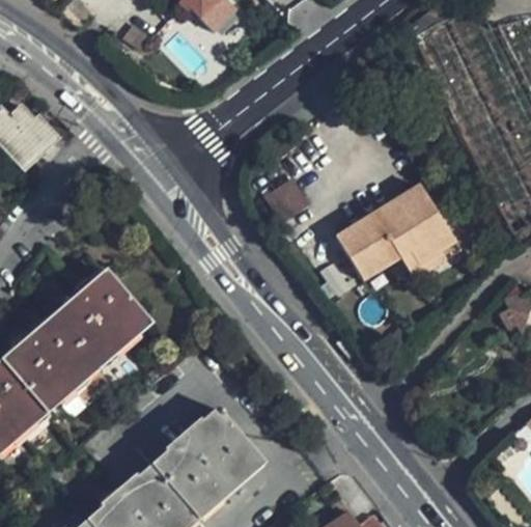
[(215,31),(238,9),(229,0),(178,0),(187,8),(191,5),(215,31)]
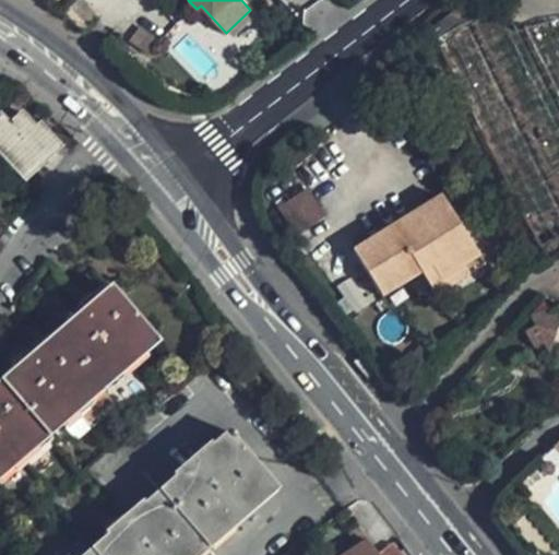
[(139,22),(128,35),(147,50),(159,37),(139,22)]
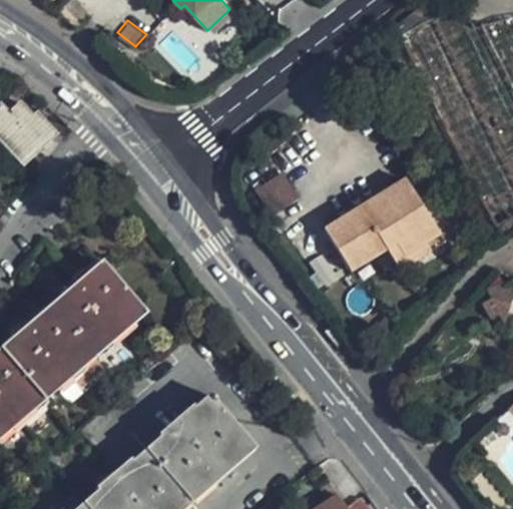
[(0,136),(21,161),(63,125),(39,99),(31,106),(22,96),(8,108),(0,98),(0,136)]
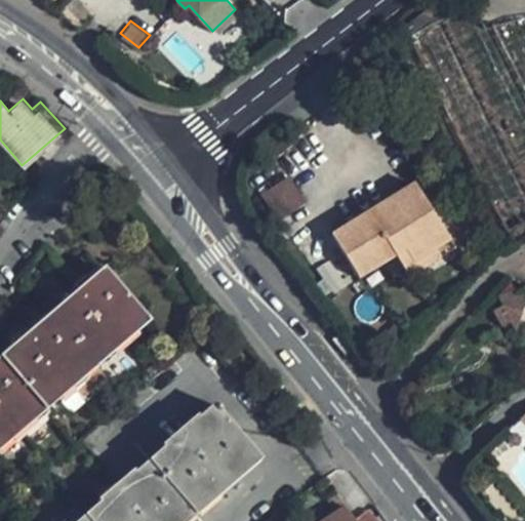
[(291,173),(263,186),(275,213),(304,201),(291,173)]
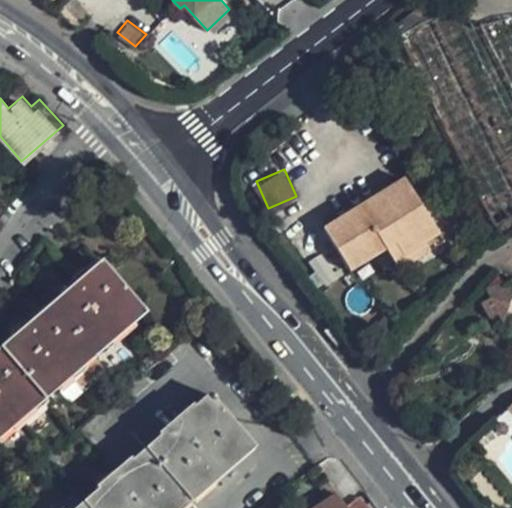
[(405,175),(323,227),(350,268),(385,246),(399,267),(444,239),(405,175)]
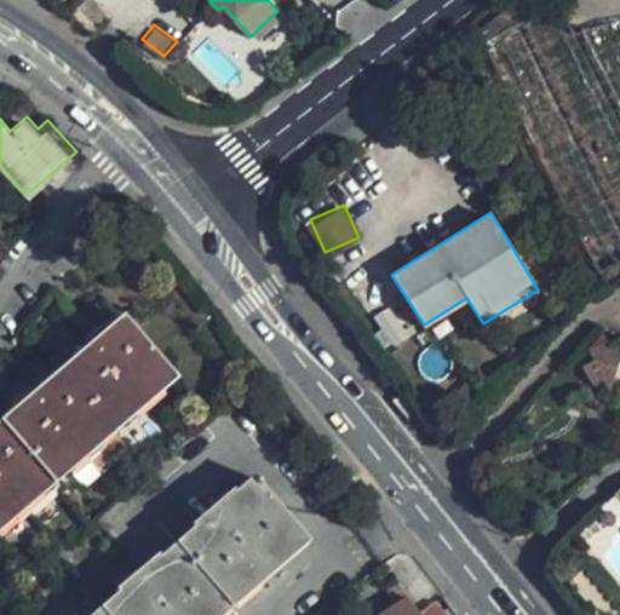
[(0,228),(0,257),(13,237),(0,228)]
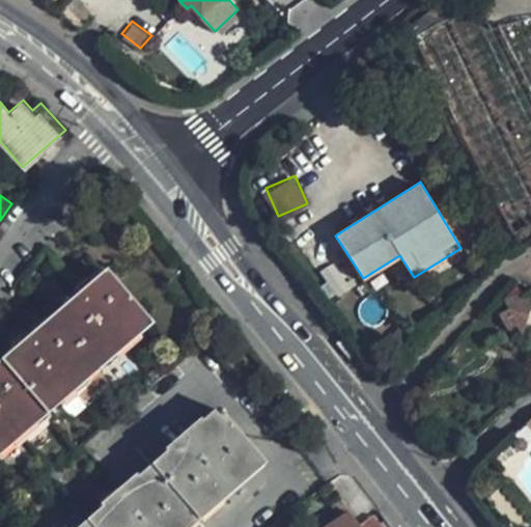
[(0,363),(0,461),(16,448),(11,443),(36,421),(42,425),(68,401),(65,397),(89,376),(93,381),(119,357),(115,352),(137,333),(141,338),(155,328),(106,270),(0,363)]
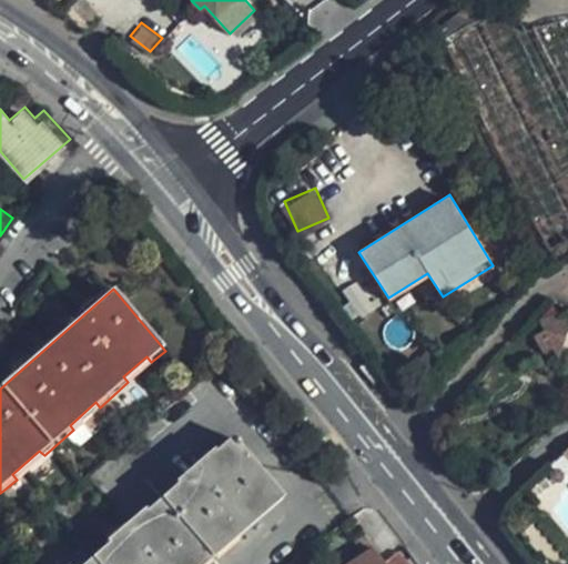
[(533,333),(543,351),(551,345),(556,353),(559,354),(567,325),(567,313),(560,318),(555,308),(538,316),(544,328),(533,333)]
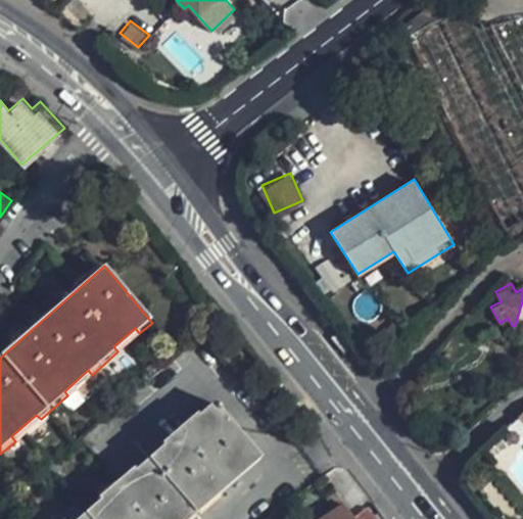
[(75,518),(173,518),(214,484),(217,488),(236,471),(232,468),(253,450),(210,402),(75,518)]
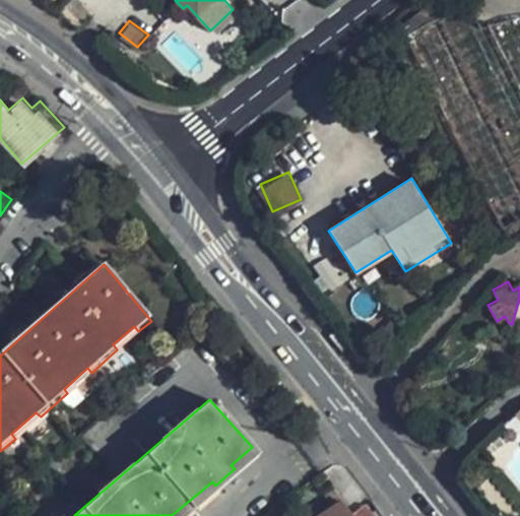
[(352,515),(341,502),(323,515),(352,515)]
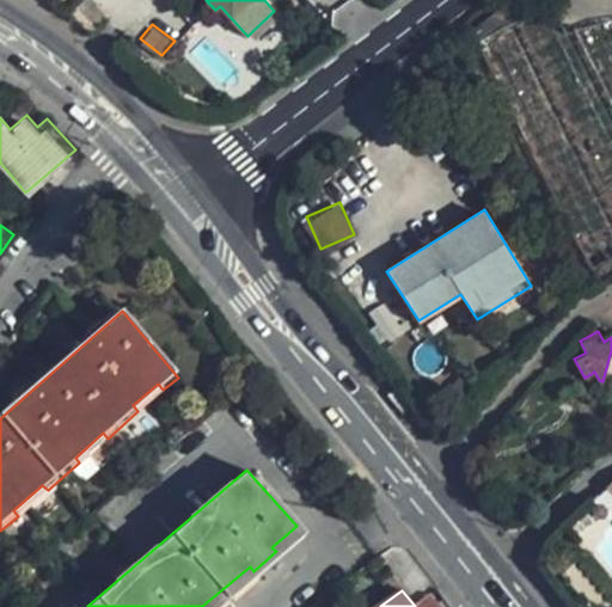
[(441,606),(432,594),(415,606),(441,606)]
